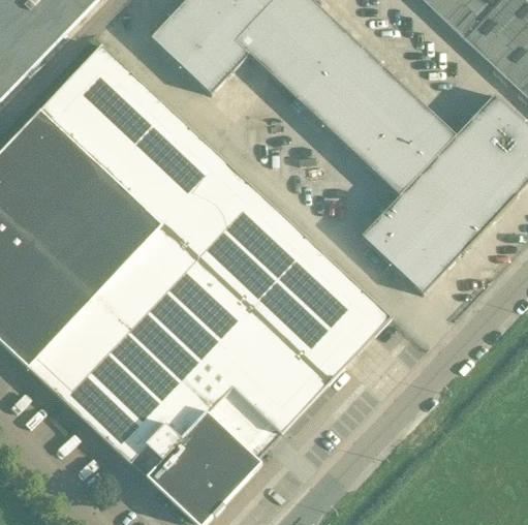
[(0,99),(95,0),(0,0),(0,99)]
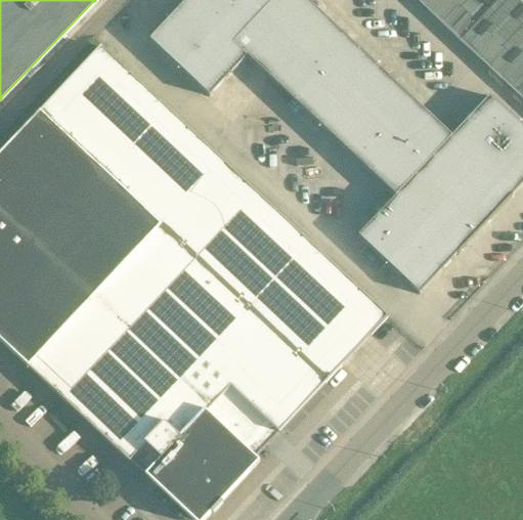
[(182,0),(166,17),(199,48),(217,29),(186,0),(182,0)]
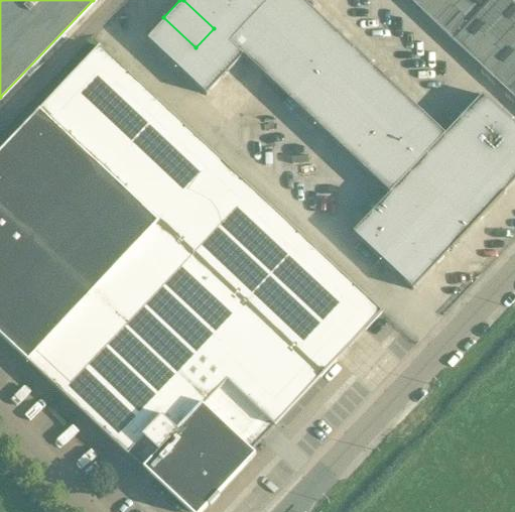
[(183,0),(214,28),(230,43),(248,23),(223,0),(183,0)]
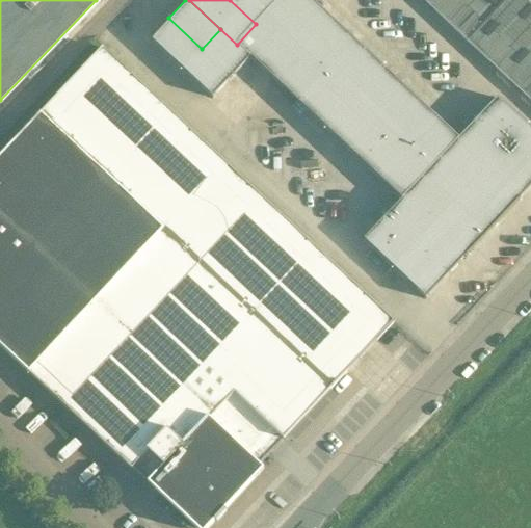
[(230,0),(256,24),(275,4),(270,0),(230,0)]
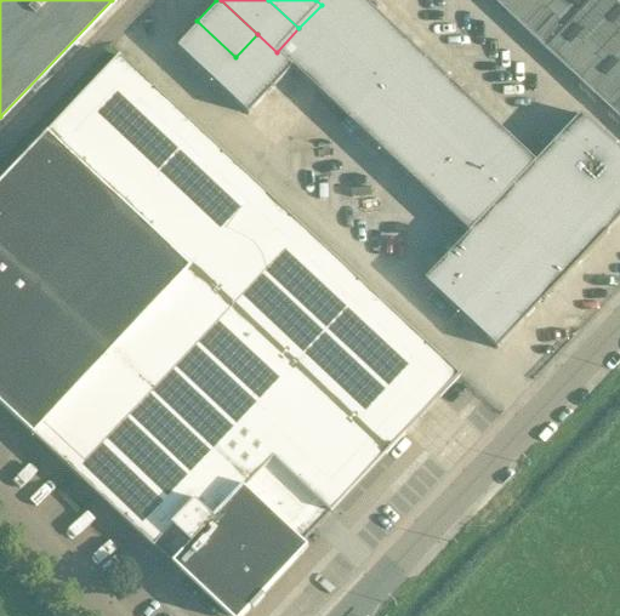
[(299,28),(277,52),(293,67),(322,93),(354,58),(387,23),(363,0),(325,0),(322,5),(299,28)]
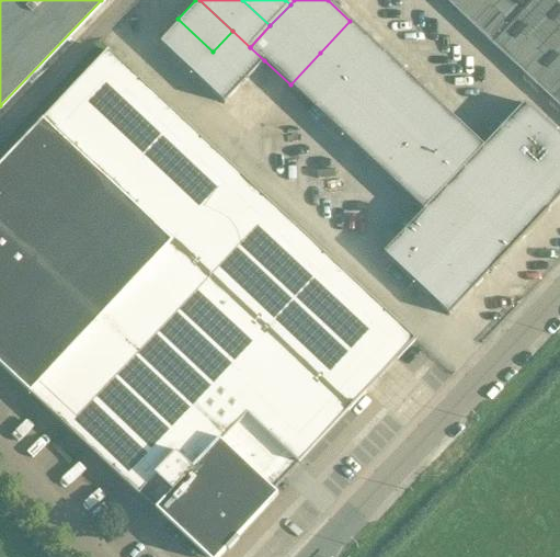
[(447,0),(559,104),(559,0),(447,0)]
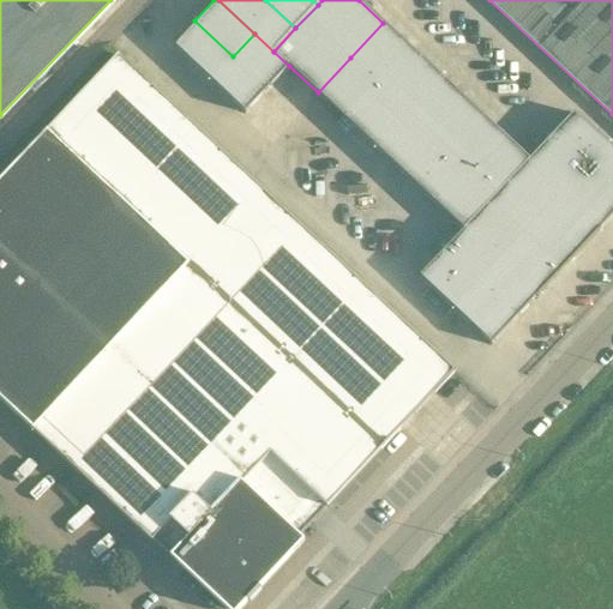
[(173,43),(173,44),(211,80),(211,79),(233,56),(194,20),(173,43)]
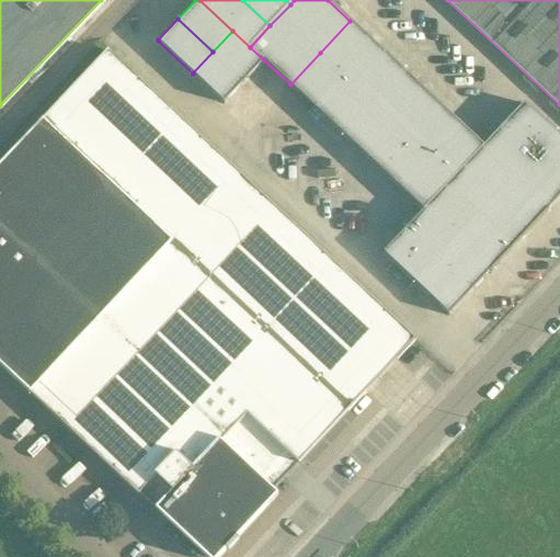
[(350,21),(320,53),(339,70),(368,38),(350,21)]
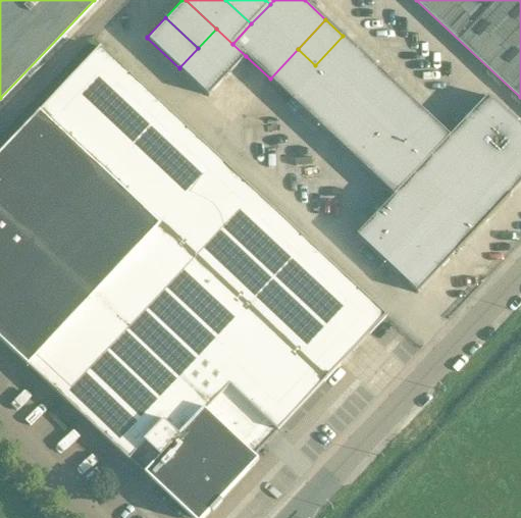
[(216,29),(198,48),(227,76),(246,56),(232,44),(216,29)]
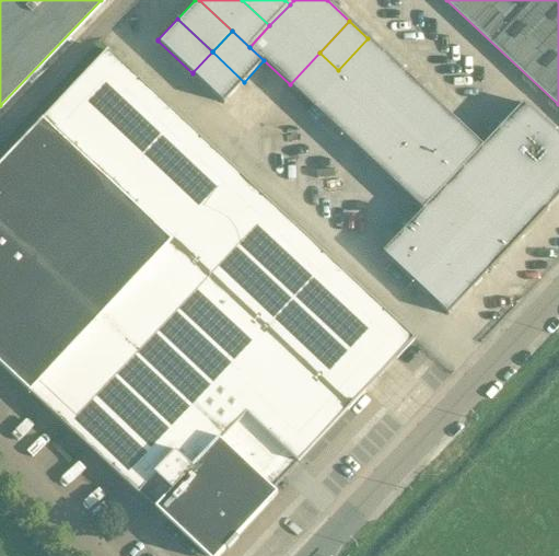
[(368,38),(338,70),(347,78),(356,87),(386,55),(368,38)]
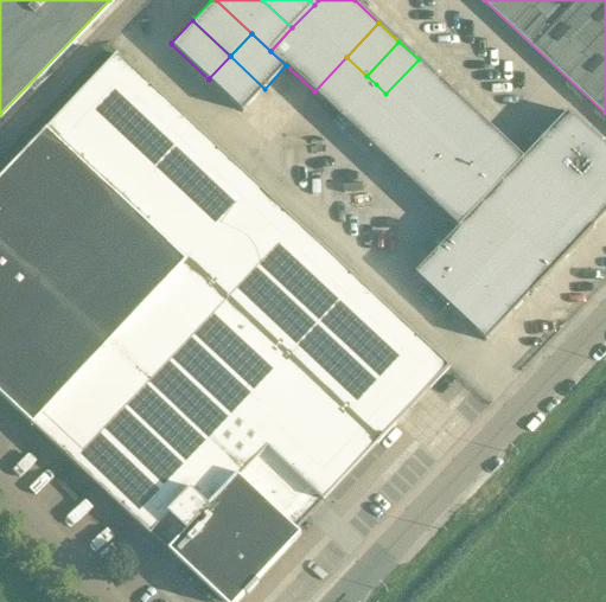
[(115,52),(0,174),(0,391),(168,548),(171,545),(230,601),(242,589),(247,593),(257,581),(253,576),(297,530),(294,527),(447,364),(115,52)]
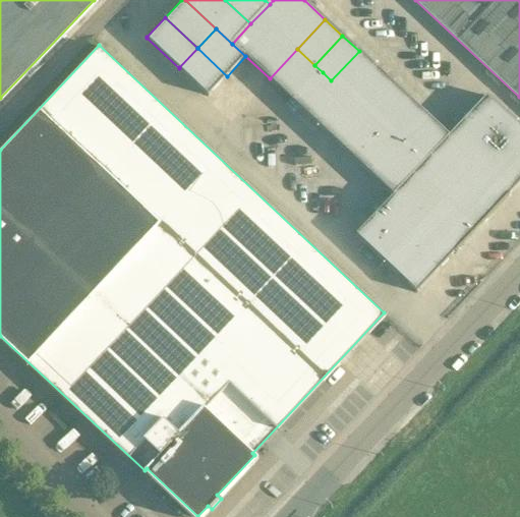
[(179,67),(179,68),(209,96),(227,76),(197,48),(179,67)]
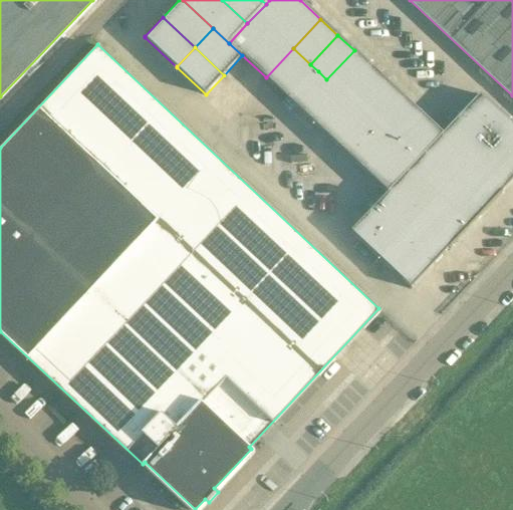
[(293,48),(266,77),(290,101),(318,71),(310,64),(293,48)]
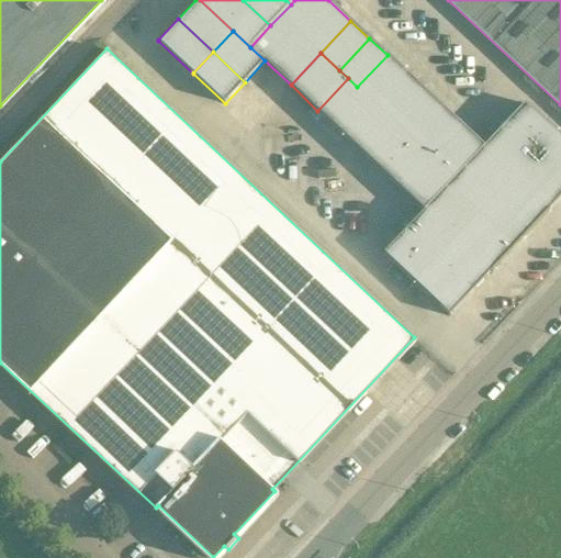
[(388,55),(357,87),(376,104),(405,73),(388,55)]
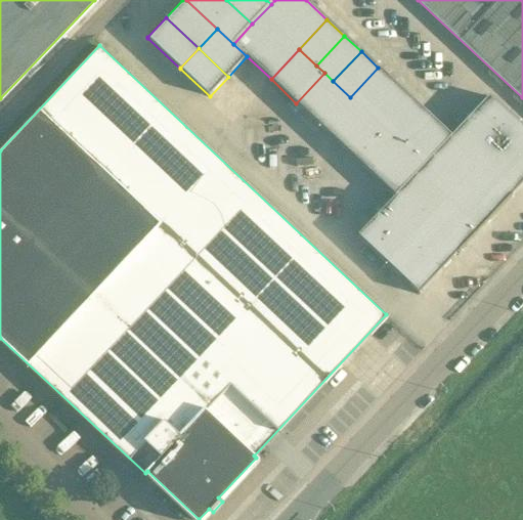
[(378,68),(350,97),(366,114),(395,83),(378,68)]
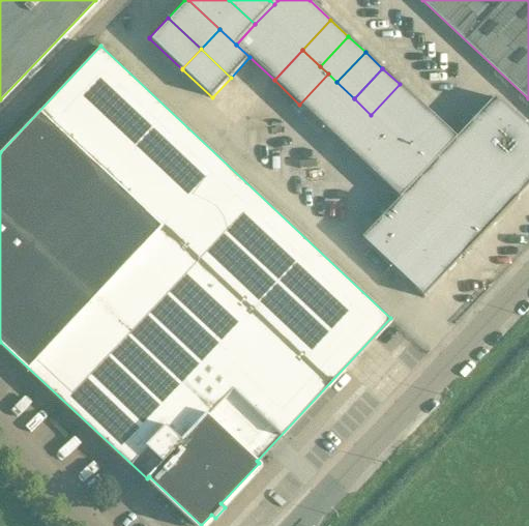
[(328,74),(299,105),(325,128),(354,98),(336,82),(328,74)]
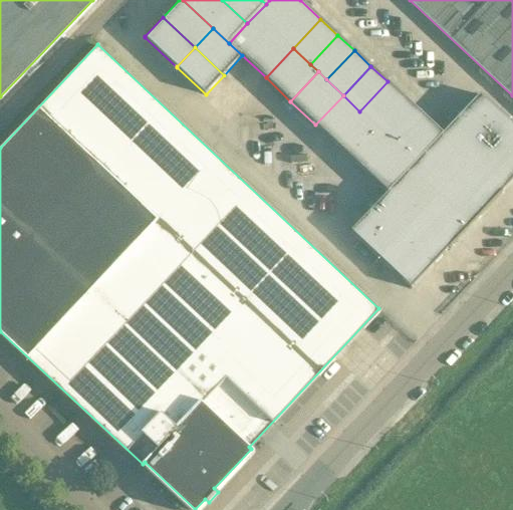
[(388,81),(359,111),(368,118),(376,126),(404,97),(388,81)]
